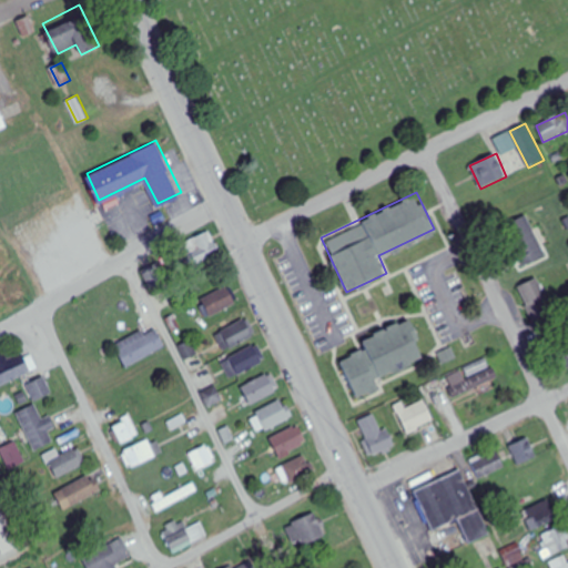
[(521,269),(545,260),(529,217),(506,225),(521,269)]
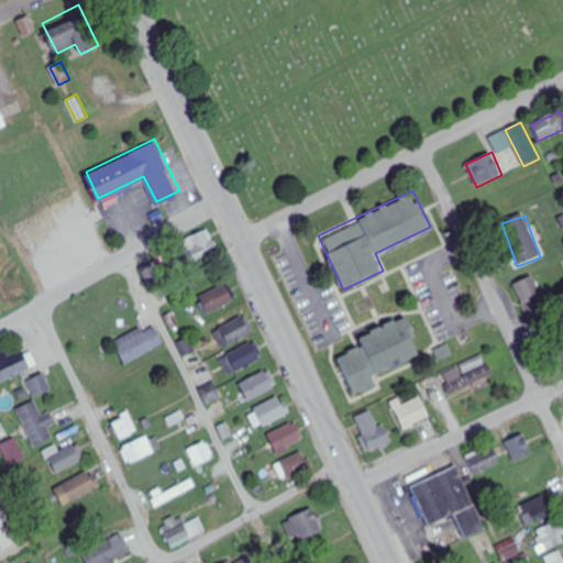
[(186,240),(196,261),(218,252),(208,230),(186,240)]
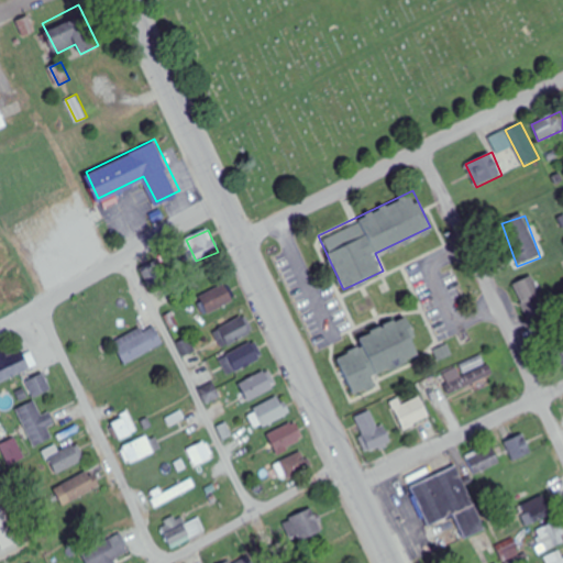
[(514,286),(536,328),(554,318),(532,276),(514,286)]
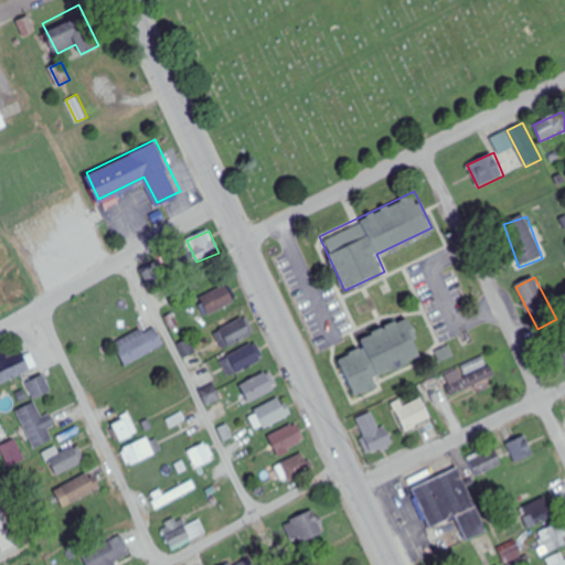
[(200,299),(209,317),(237,302),(230,285),(200,299)]
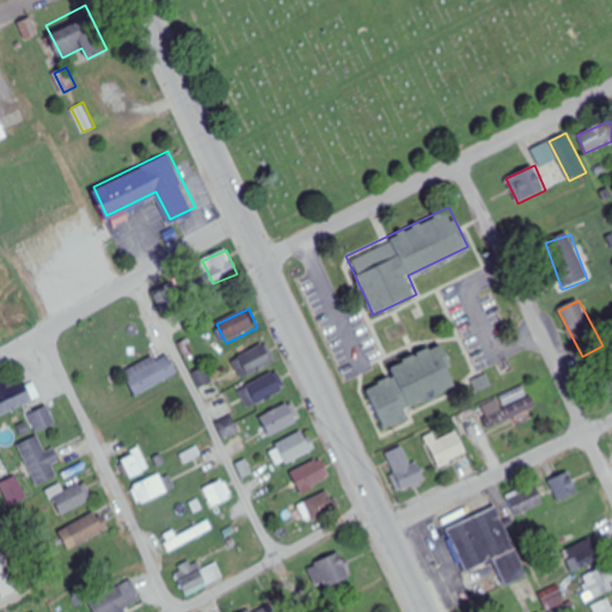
[(367,389),(385,428),(410,416),(405,407),(460,380),(442,342),(389,367),(392,377),(367,389)]
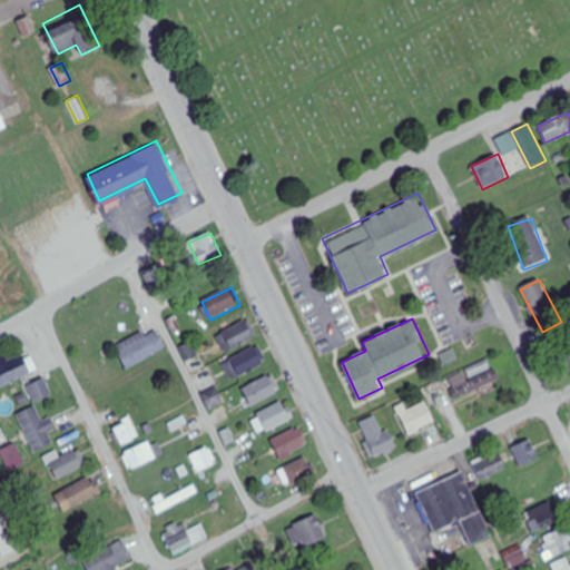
[(256,340),(248,324),(224,335),(231,351),(256,340)]
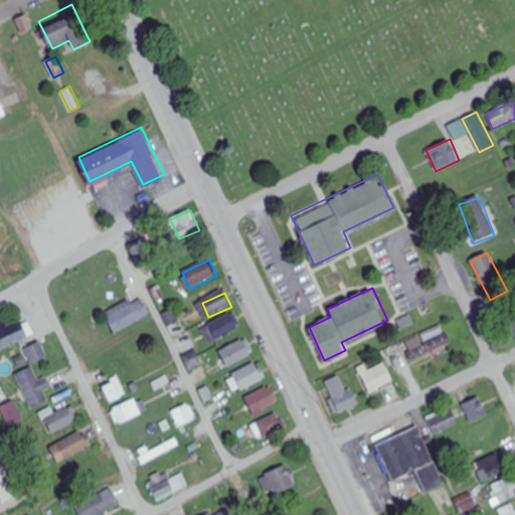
[(115,334),(151,315),(141,296),(105,314),(115,334)]
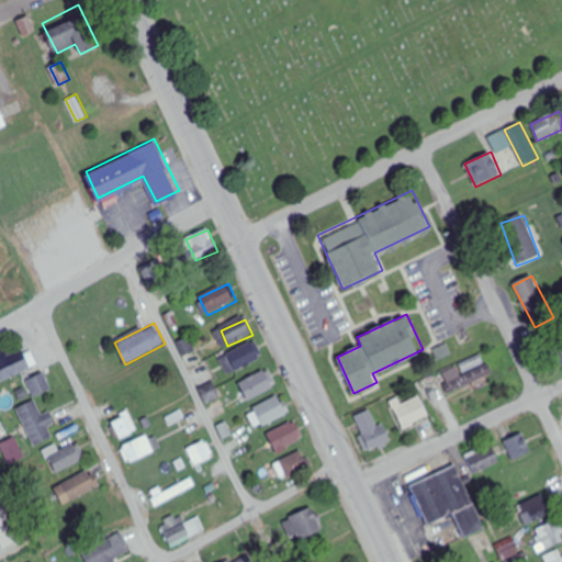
[(227,355),(236,372),(263,358),(255,341),(227,355)]
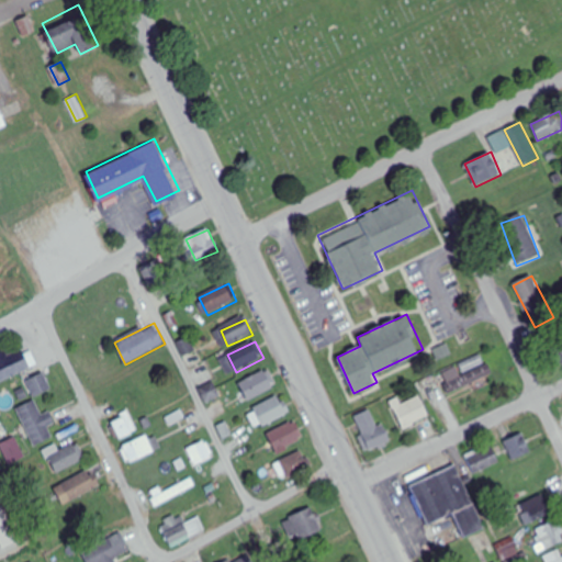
[(0,380),(31,366),(22,348),(11,353),(8,346),(0,349),(0,380)]
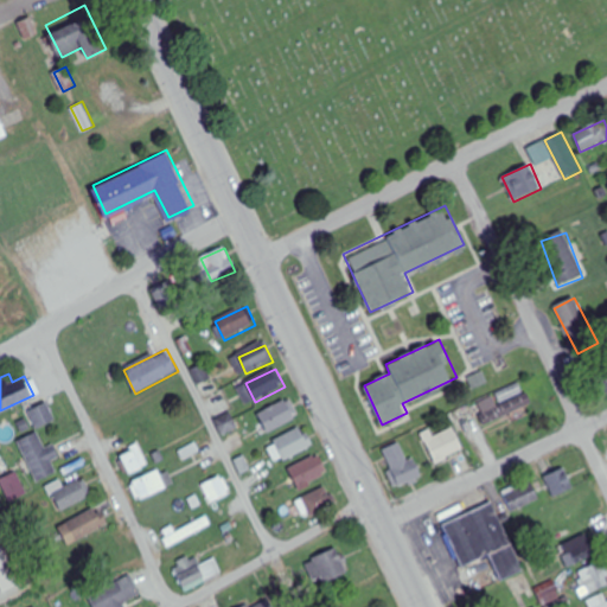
[(531,406),(522,383),(496,395),(497,396),(477,404),(485,426),(531,406)]
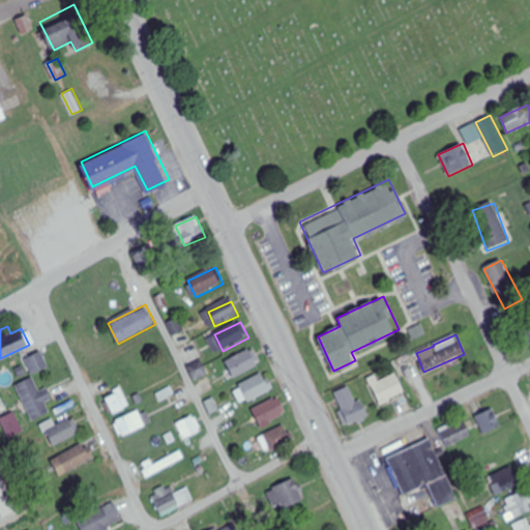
[(235,379),(260,364),(252,348),(226,362),(235,379)]
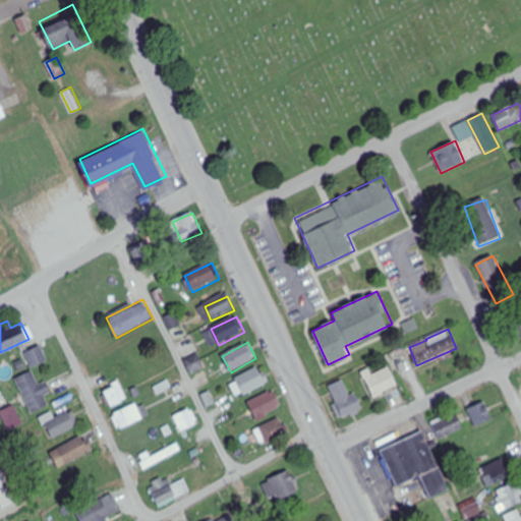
[(25,353),(32,368),(47,362),(41,347),(25,353)]
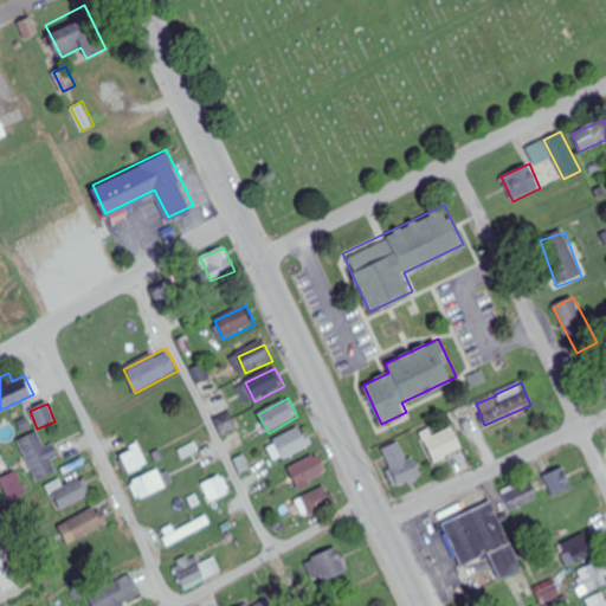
[(313,445),(302,426),(275,440),(284,459),(313,445)]
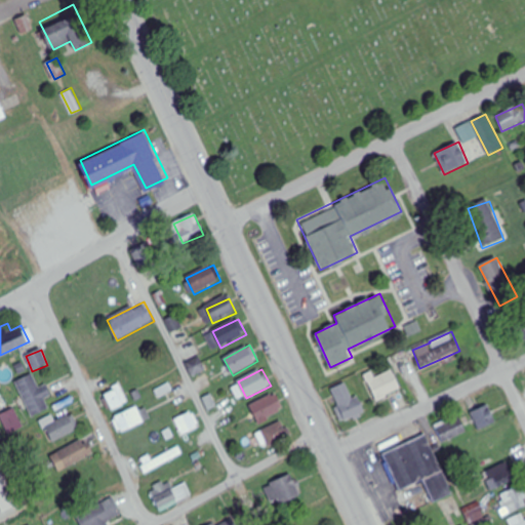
[(402,390),(392,370),(376,378),(373,372),(364,376),(377,402),(402,390)]
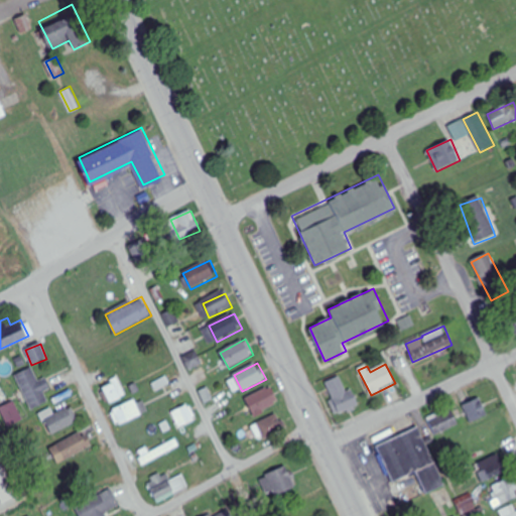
[(46,380),(40,383),(32,368),(15,376),(32,409),(48,401),(43,391),(50,388),(46,380)]
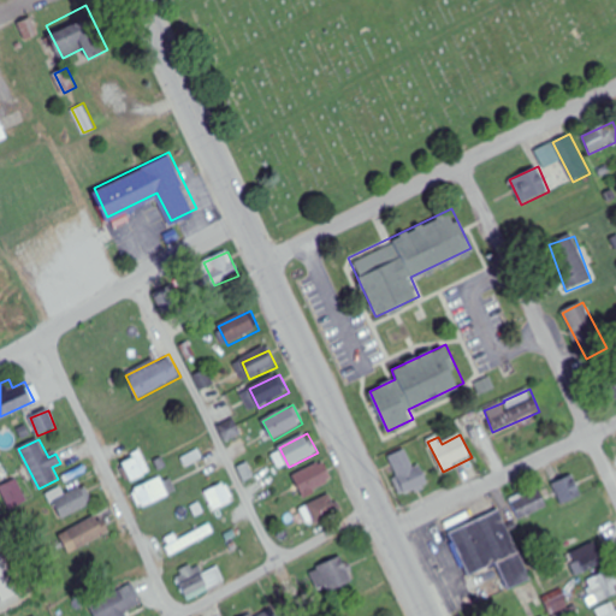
[(152,471),(141,450),(122,461),(134,481),(152,471)]
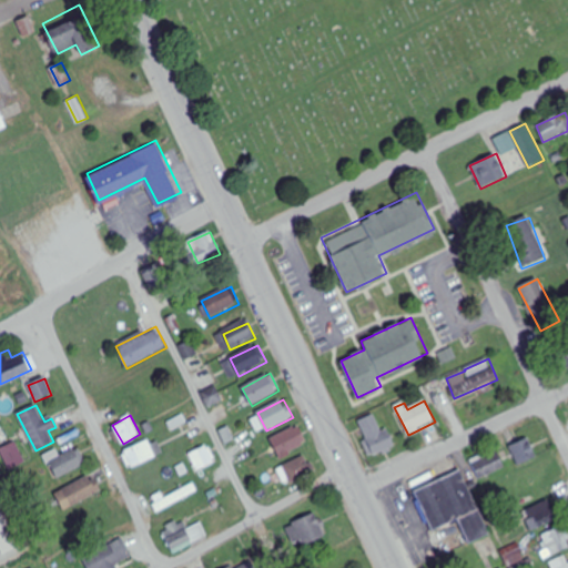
[(279,458),(307,447),(300,426),(271,437),(279,458)]
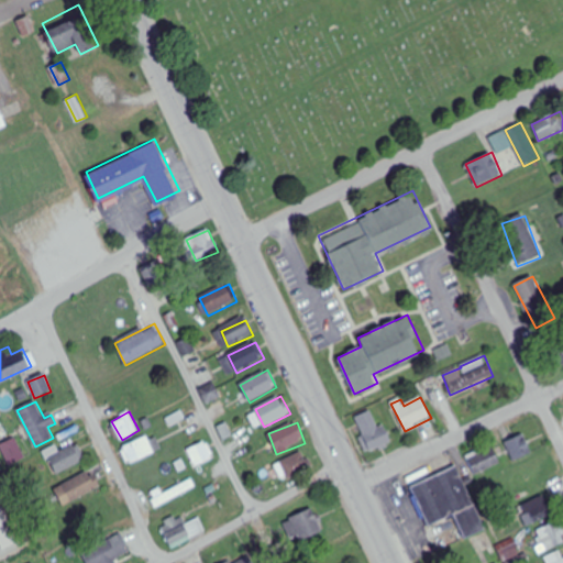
[(370,435),(374,449),(390,443),(386,430),(370,435)]
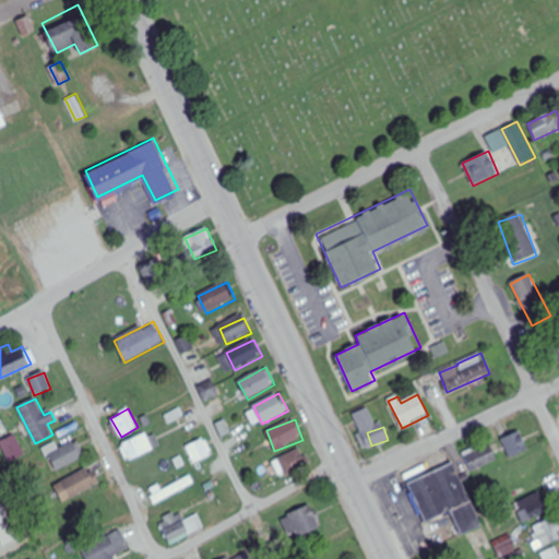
[(161,447),(157,439),(152,442),(146,432),(121,445),(129,462),(161,447)]
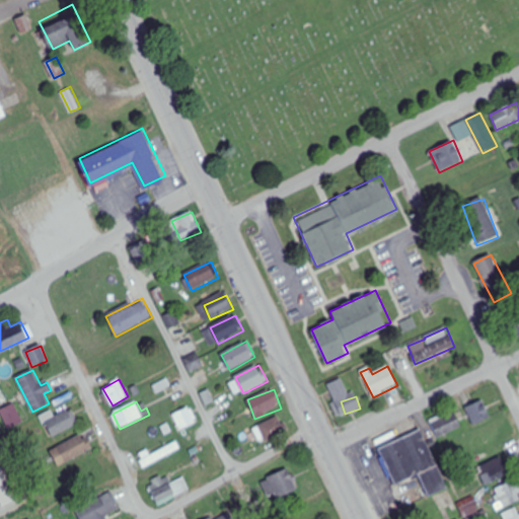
[(467,406),(472,425),(491,420),(486,401),(467,406)]
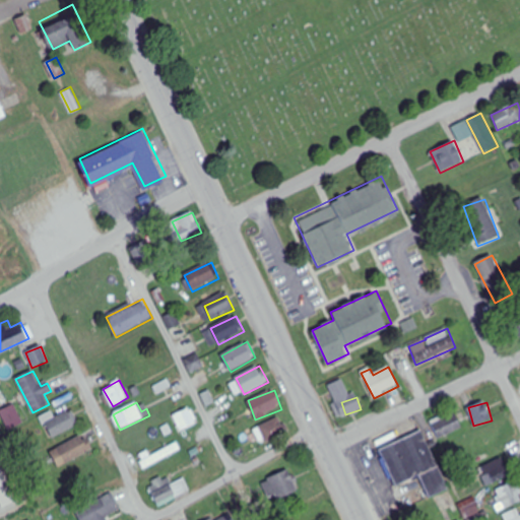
[(0,410),(8,431),(23,425),(15,404),(0,410)]
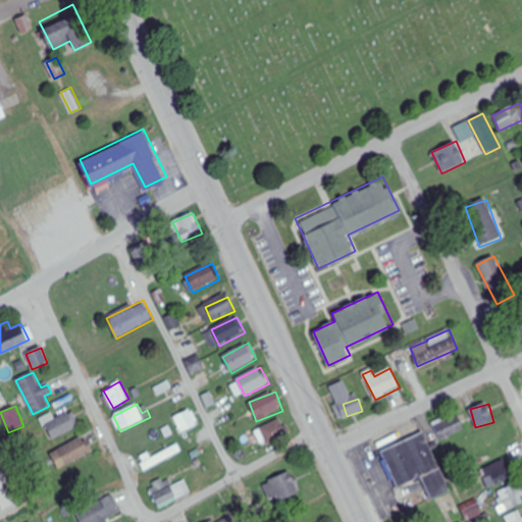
[(173,417),(179,432),(197,424),(191,410),(173,417)]
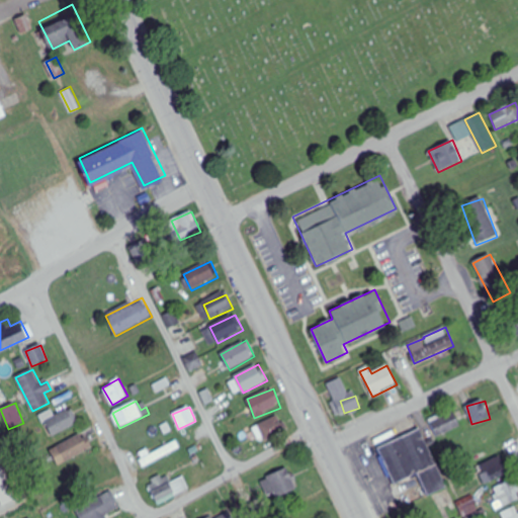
[(454,411),(429,422),(437,438),(461,427),(454,411)]
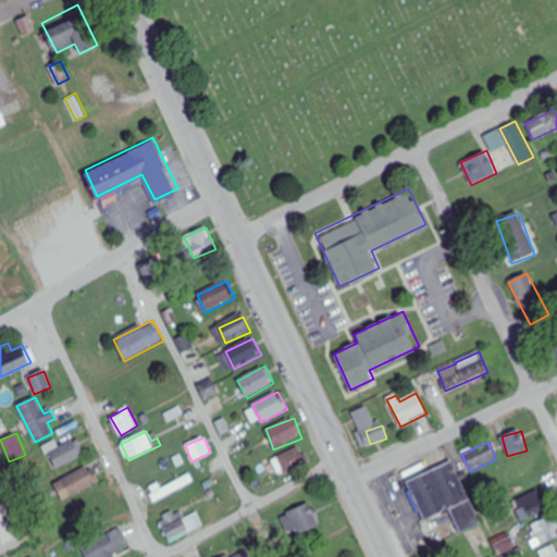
[(50,446),(52,465),(83,460),(81,443),(50,446)]
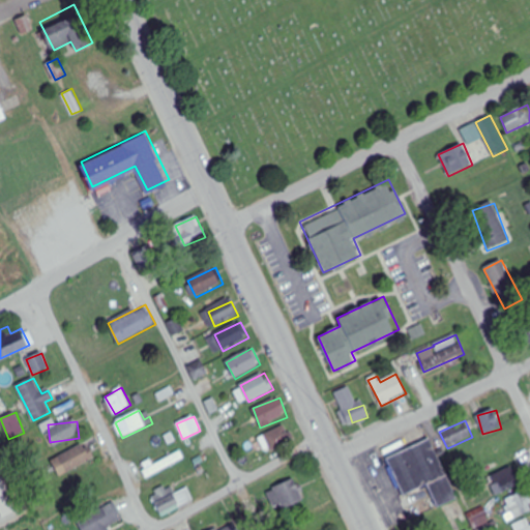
[(266,453),(294,441),(287,425),(259,437),(266,453)]
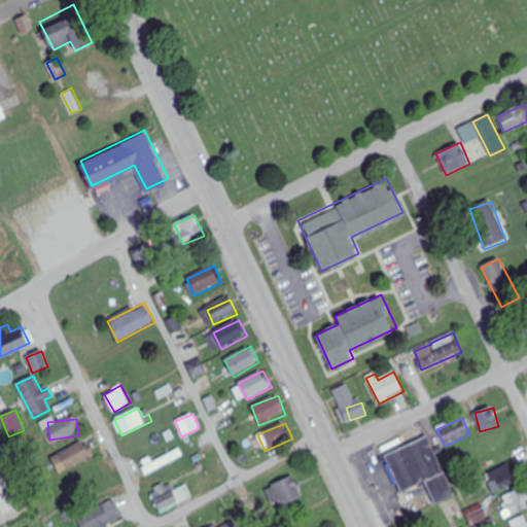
[(383,455),(401,491),(423,481),(434,502),(455,492),(426,433),(383,455)]
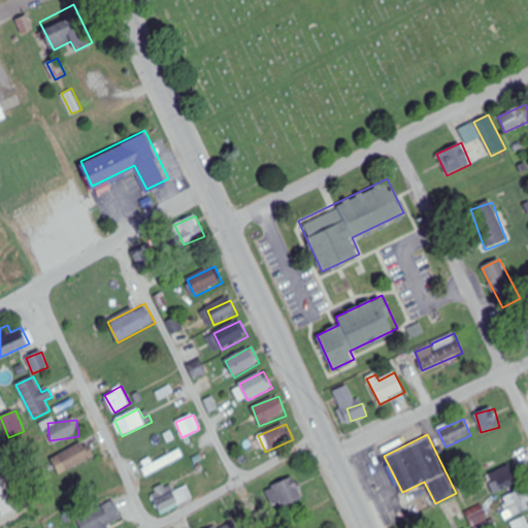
[(95,457),(87,440),(51,459),(59,475),(95,457)]
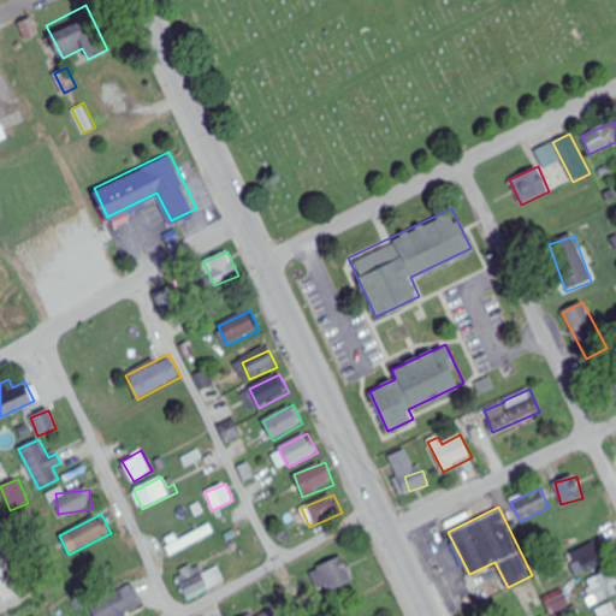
[(176,534),(165,540),(172,556),(215,533),(209,523),(179,540),(176,534)]
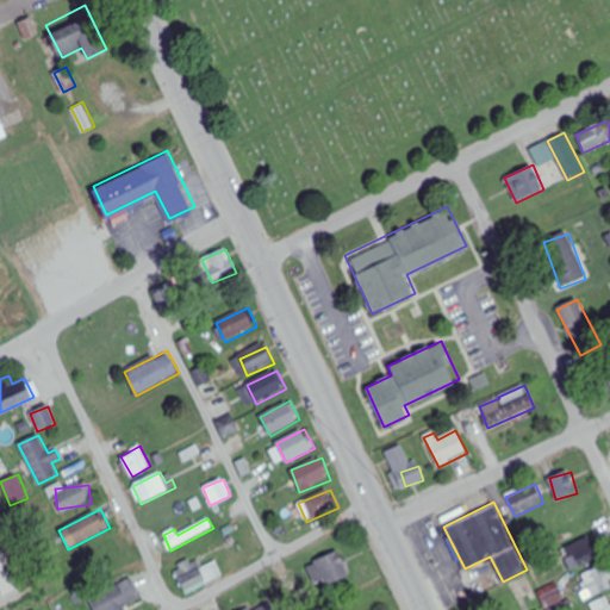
[(0,542),(0,595),(1,597),(19,589),(0,542)]
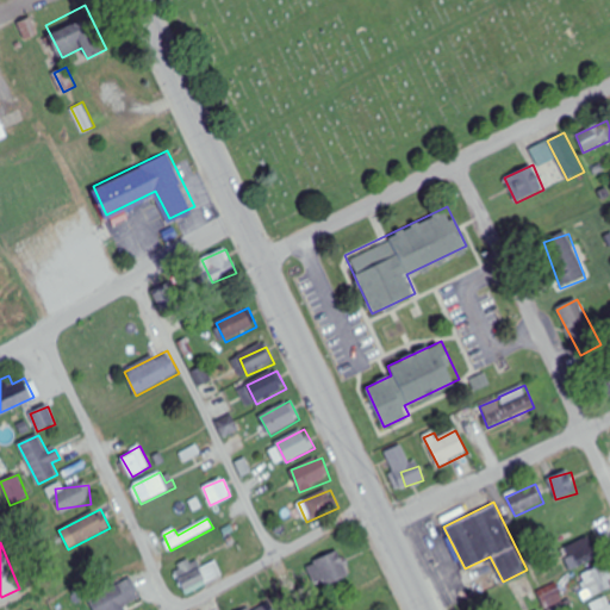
[(307,567),(319,590),(352,573),(340,551),(307,567)]
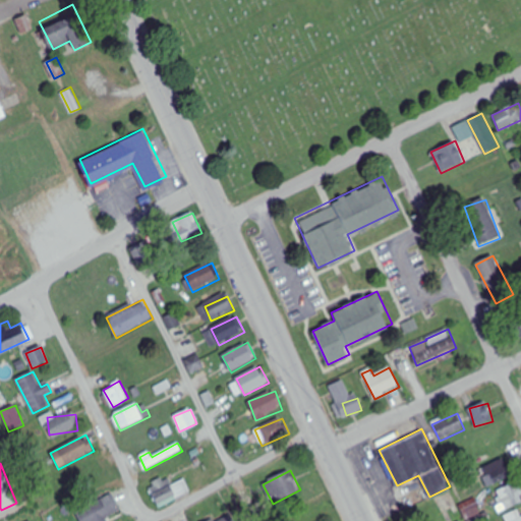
[(520,486),(501,486),(501,506),(520,506),(520,486)]
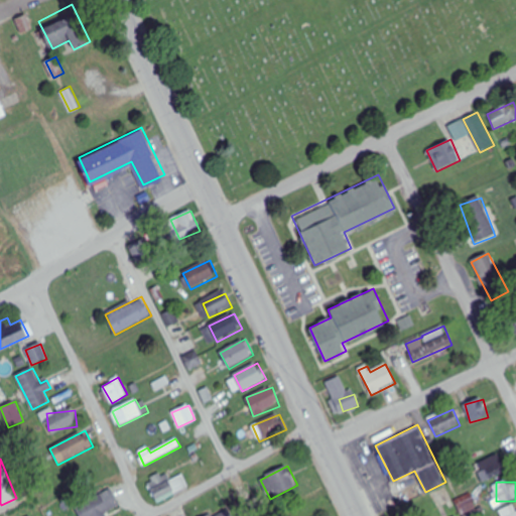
[(75,508),(79,515),(103,515),(121,507),(111,489),(75,508)]
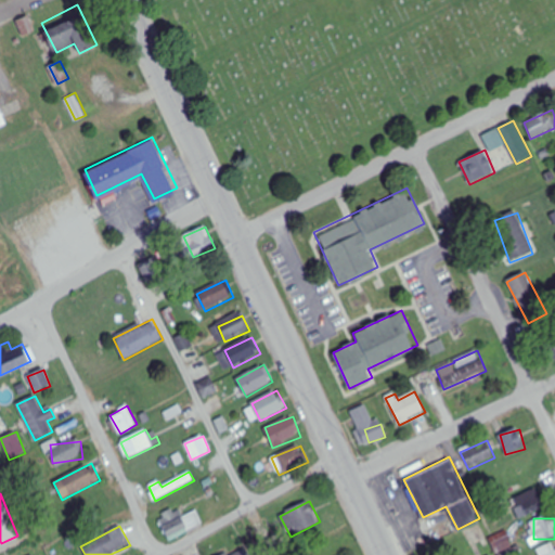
[(498,554),(514,545),(504,527),(488,536),(498,554)]
